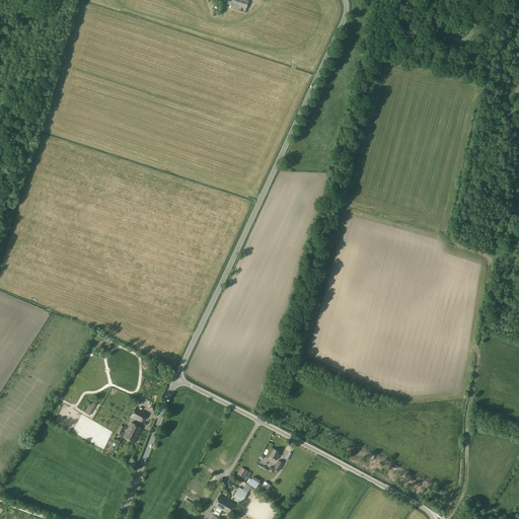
[(245,13),(249,1),(244,0),(227,0),(226,3),(231,5),(230,8),(245,13)]
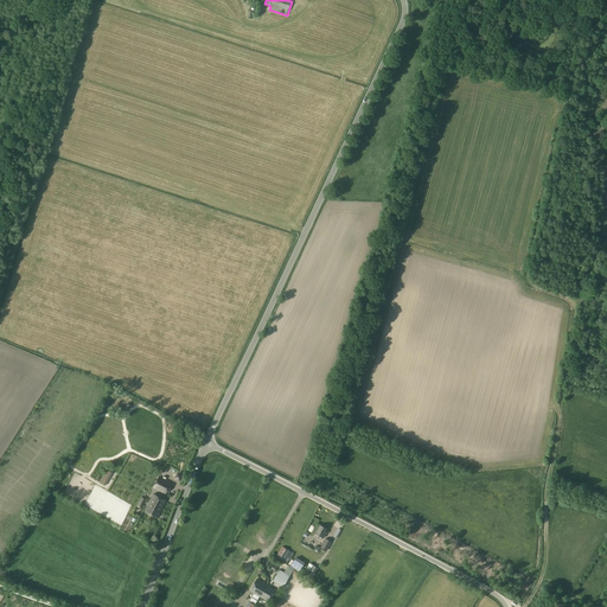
[(104,486),(112,473),(107,471),(100,483),(104,486)]
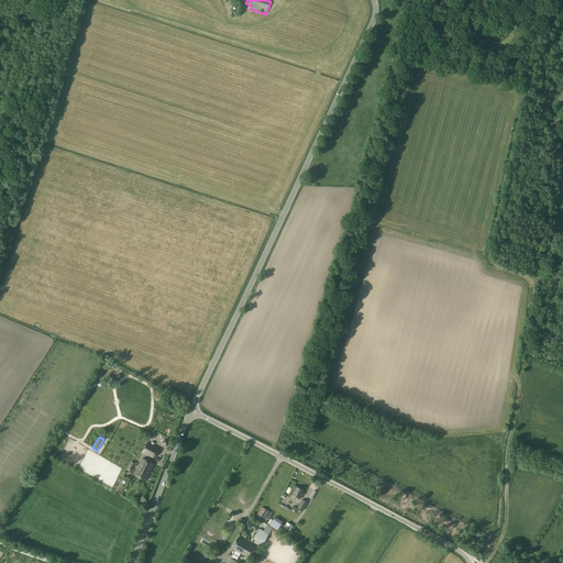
[(154,457),(158,449),(147,443),(143,452),(154,457)]
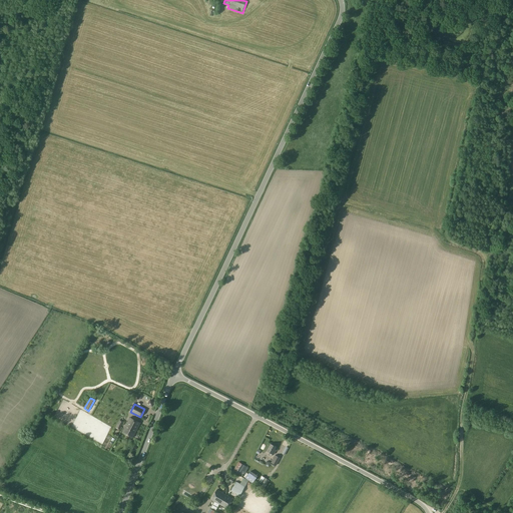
[(132,438),(139,425),(140,423),(130,418),(122,433),(132,438)]
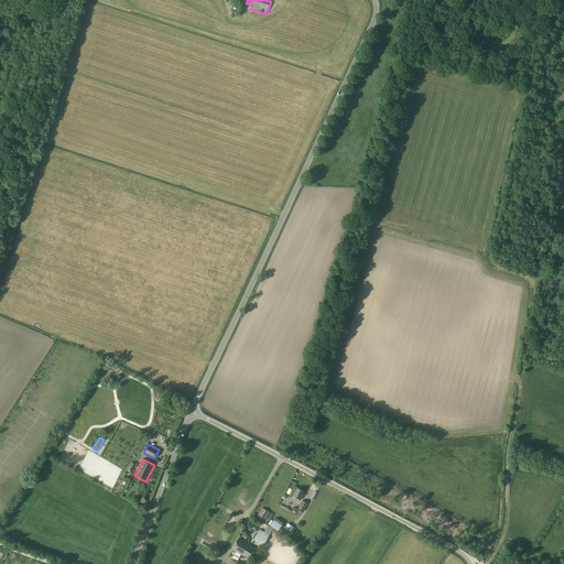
[(300,499),(304,491),(297,488),(293,496),(300,499)]
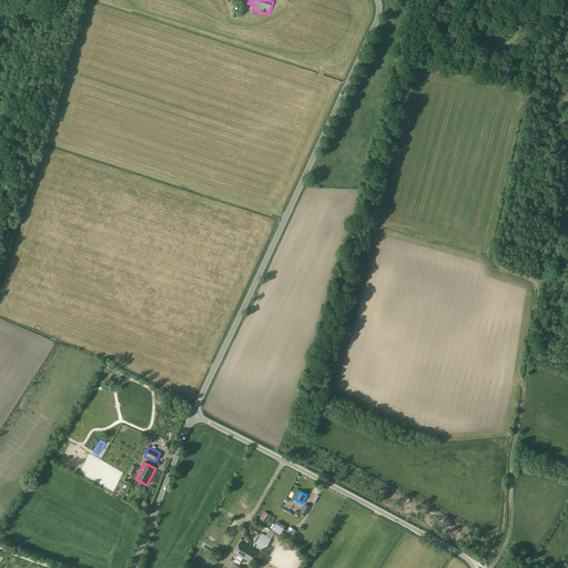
[(306,515),(310,507),(305,504),(301,511),(306,515)]
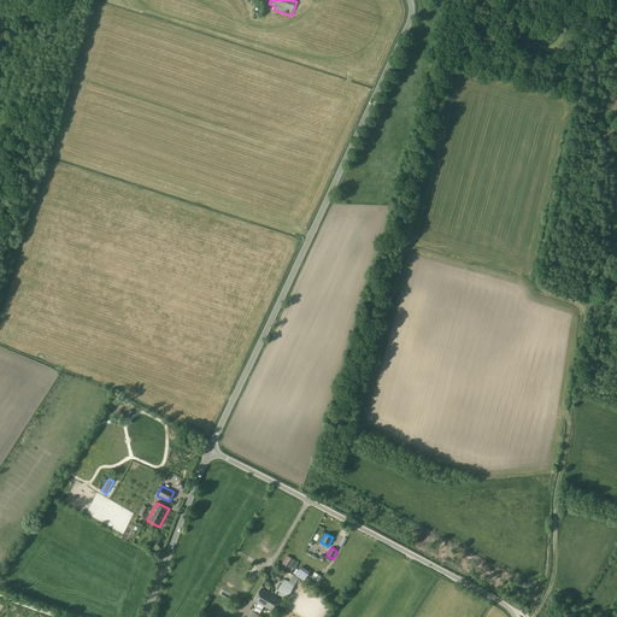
[(289,571),(295,560),(287,556),(281,565),(289,571)]
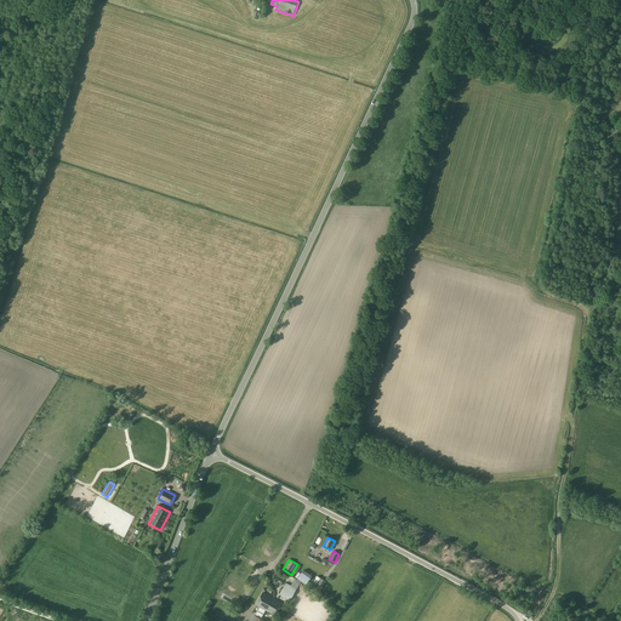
[(290,600),(301,581),(296,579),(291,585),(288,582),(280,594),(290,600)]
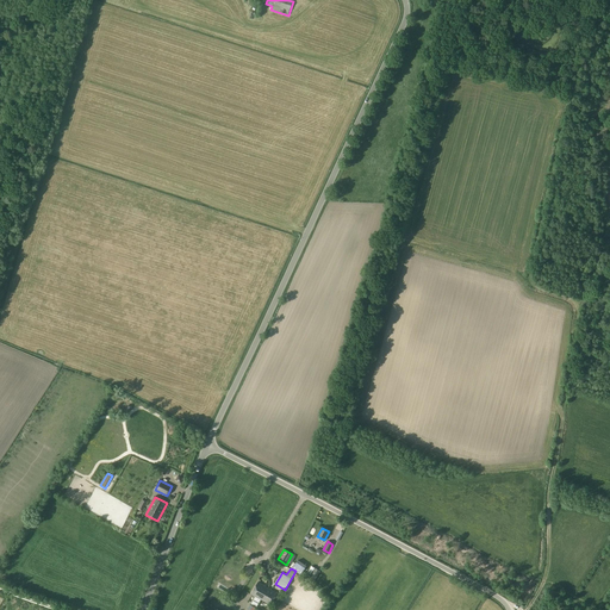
[(313,582),(319,571),(315,568),(309,578),(313,582)]
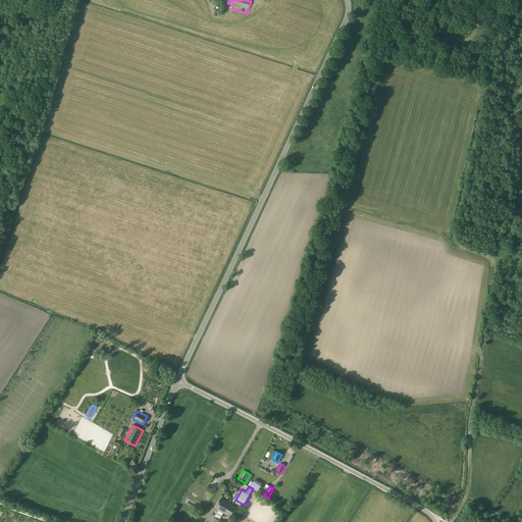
[(237,508),(220,499),(215,509),(231,517),(237,508)]
